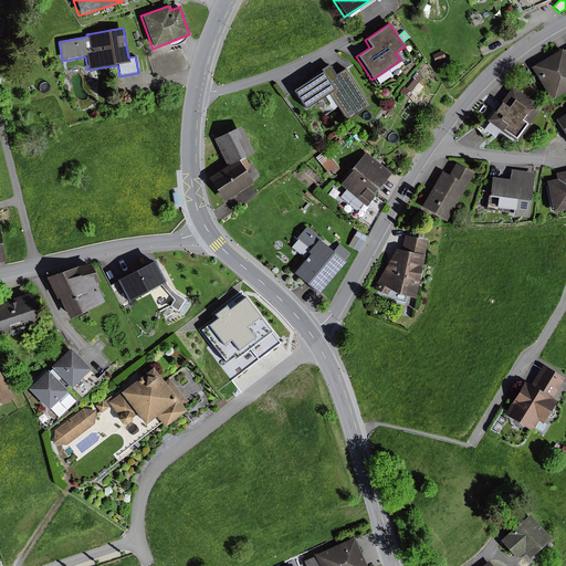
[(565,49),(562,52),(561,50),(530,67),(549,101),(565,91),(565,49)]
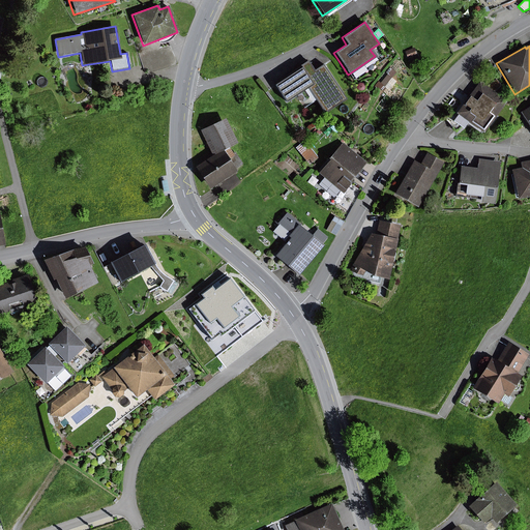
[(414,49),(405,52),(409,64),(419,60),(417,58),(425,55),(423,51),(416,54),(414,49)]
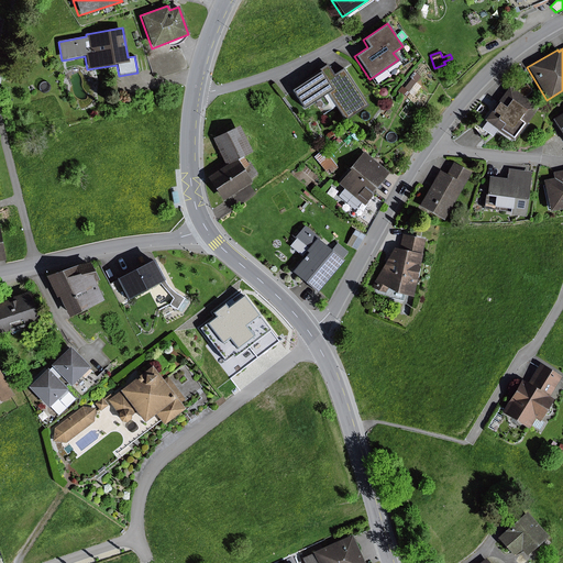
[(333,75),(327,64),(318,69),(319,72),(290,90),(302,110),(326,95),(343,121),(366,106),(342,68),(333,75)]
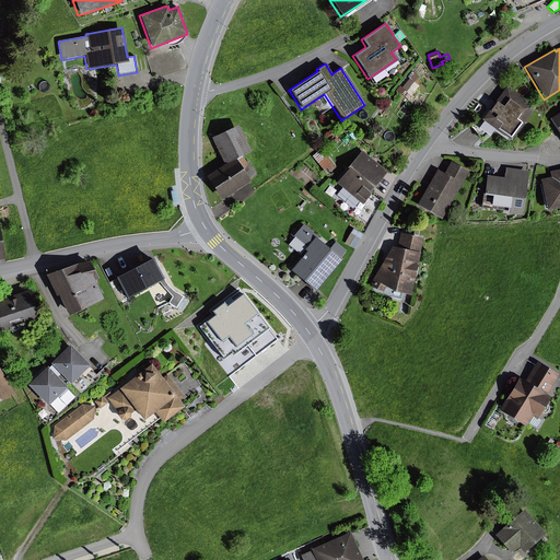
[(534,107),(506,86),(481,119),(509,141),(534,107)]
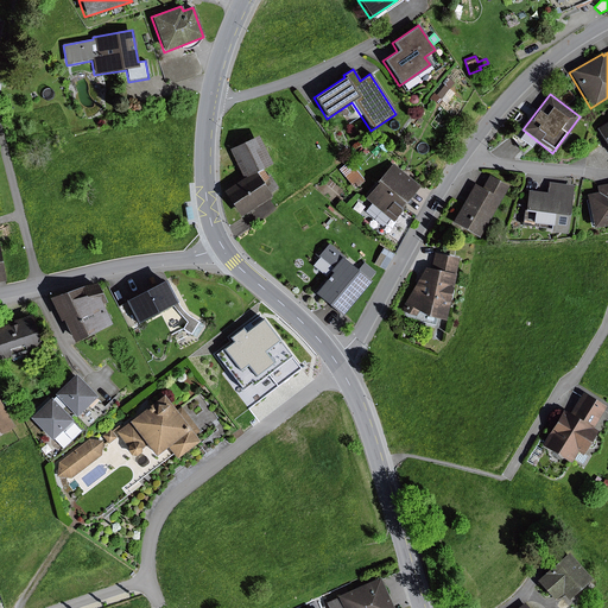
[(412,105),(413,106),(415,106),(417,105),(418,103),(418,102),(419,100),(418,99),(418,97),(417,96),(415,95),(413,95),(412,96),(410,96),(409,97),(409,100),(409,101),(410,103),(410,105),(412,105)]
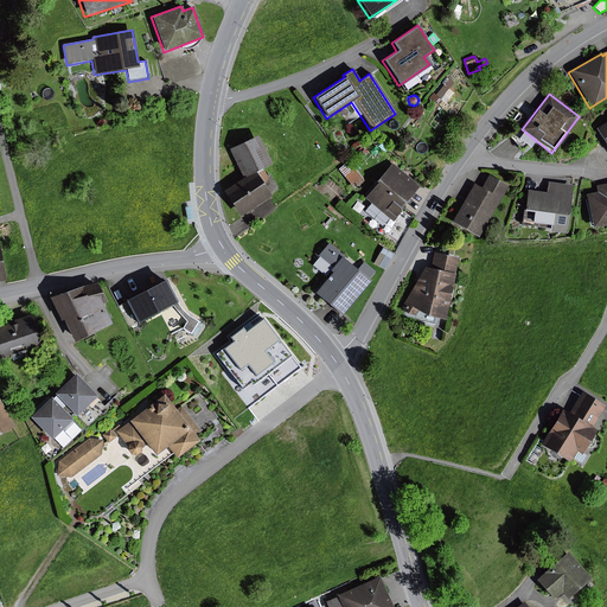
[(334,127),(328,120),(324,125),(328,131),(334,127)]
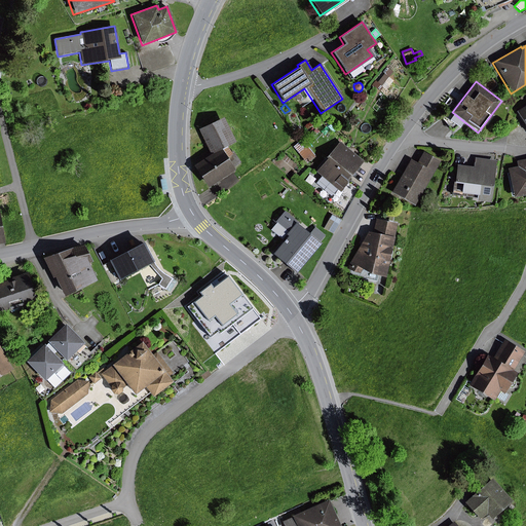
[(525,105),(515,112),(525,128),(525,105)]
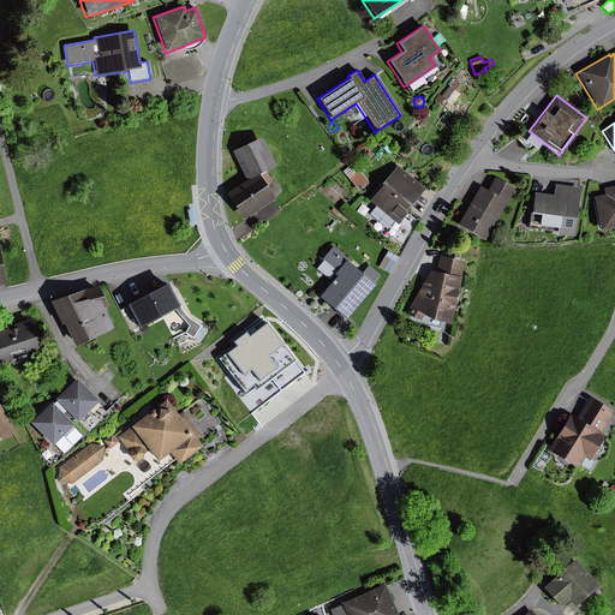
[(245,180),(226,193),(243,219),(273,198),(272,197),(281,190),(273,177),(269,179),(263,171),(273,166),(260,138),(232,151),(245,180)]
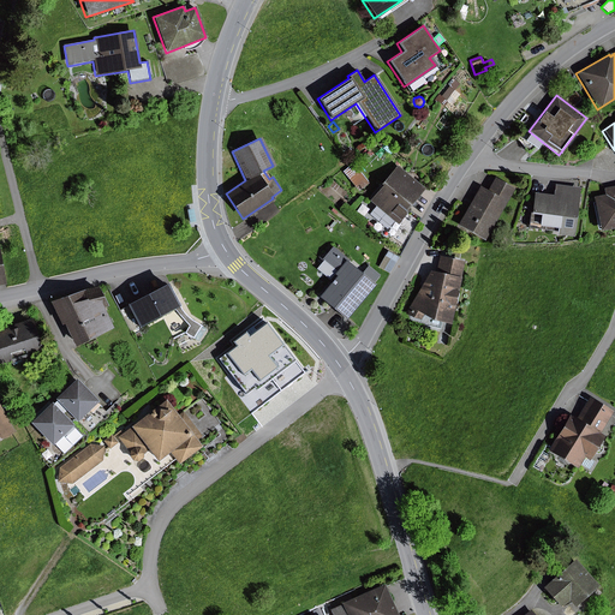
[(342,172),(357,191),(368,184),(353,163),(342,172)]
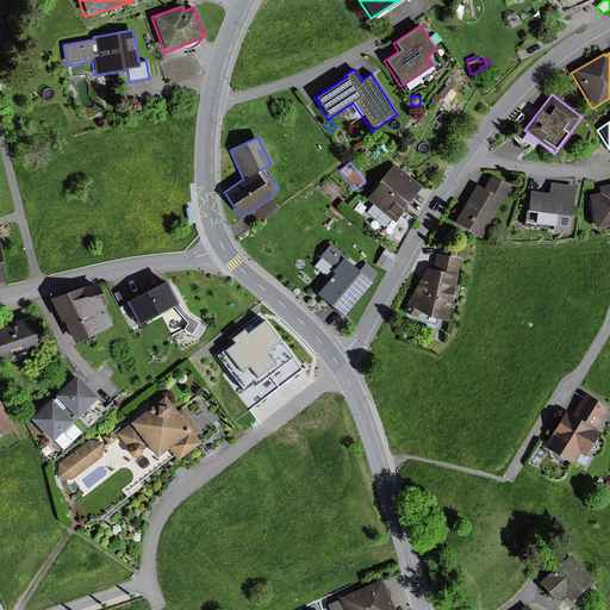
[(393,223),(405,207),(403,205),(418,186),(392,165),(375,182),(378,185),(365,199),(371,205),(367,210),(385,224),(388,219),(393,223)]
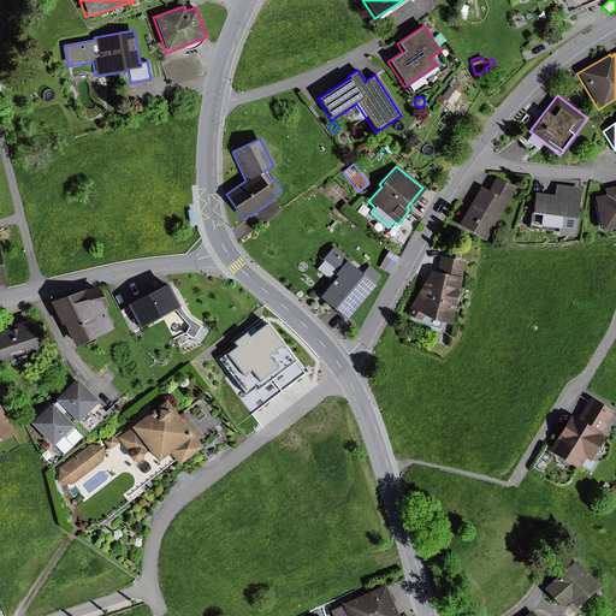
[(484,241),(514,189),(496,178),(487,191),(480,187),(457,226),(484,241)]
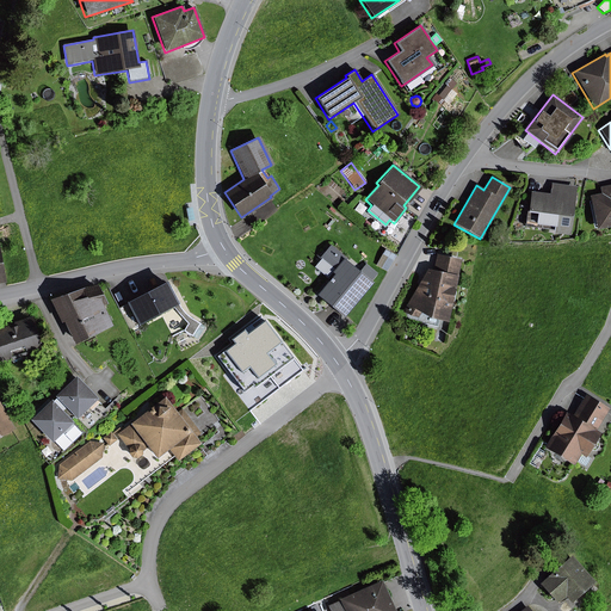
[(568,235),(575,187),(550,183),(549,195),(530,191),(526,213),(528,214),(528,218),(532,220),(534,214),(535,214),(534,224),(551,227),(550,233),(568,235)]
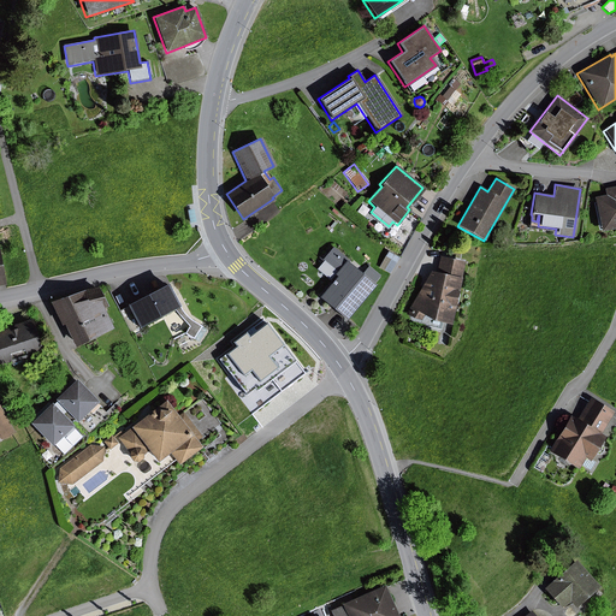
[(615,227),(615,187),(604,189),(605,196),(593,199),(600,231),(615,227)]
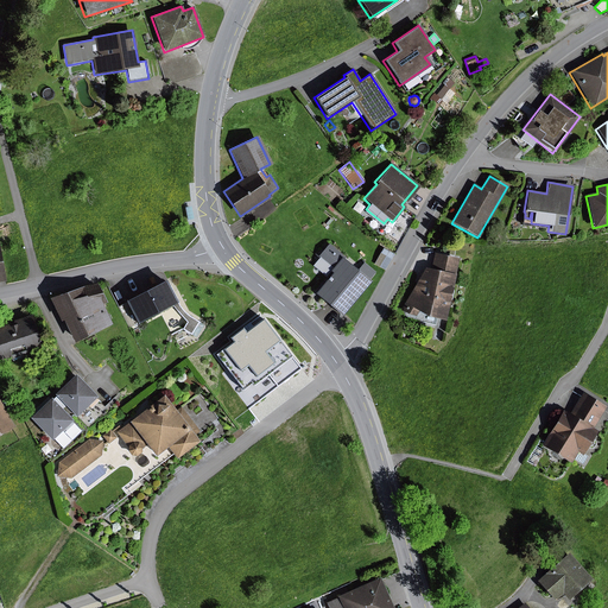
[(344,258),(329,244),(317,257),(331,270),(329,271),(333,273),(315,295),(341,316),(371,282),(368,280),(375,272),(363,263),(356,271),(343,260),(344,258)]
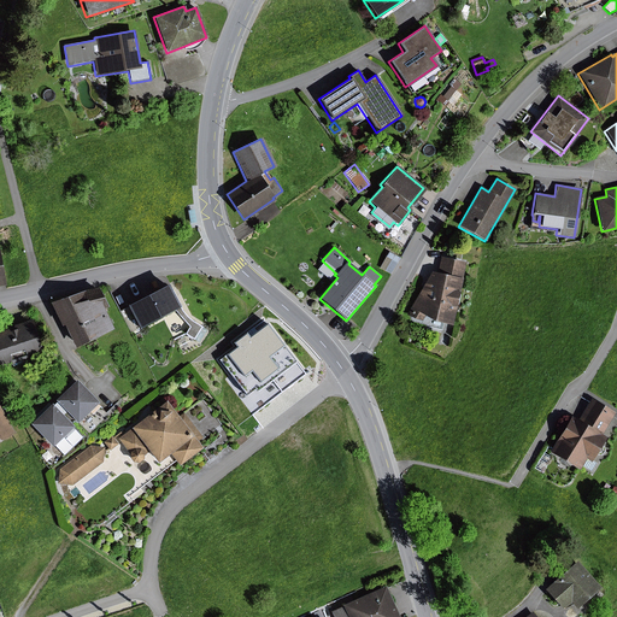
[(399,258),(388,252),(380,268),(389,274),(399,258)]
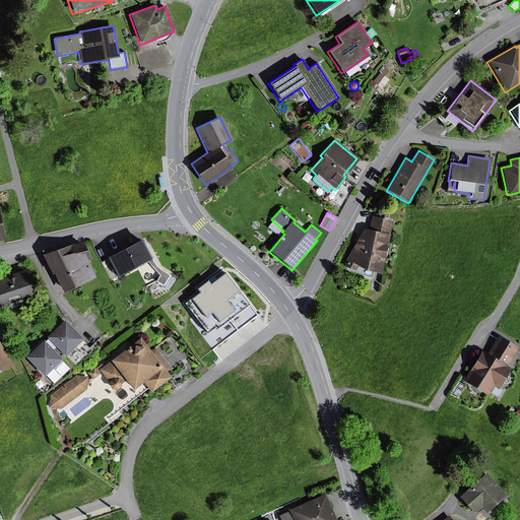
[(363,230),(342,266),(354,273),(358,267),(365,271),(379,274),(391,221),(371,217),(368,231),(363,230)]
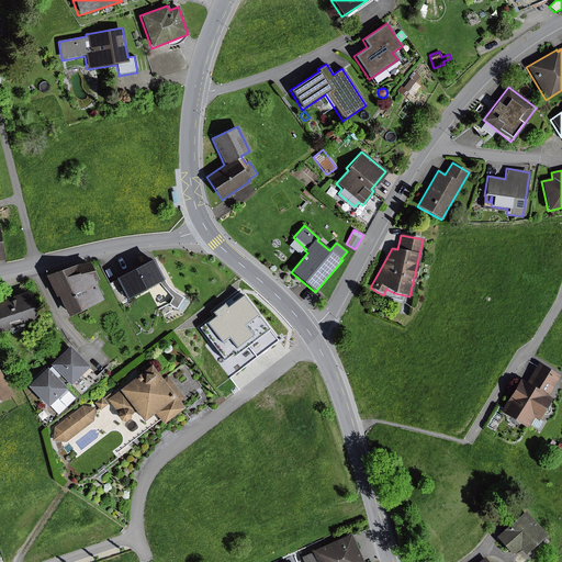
[(164,280),(153,259),(115,278),(126,300),(158,282),(163,287),(168,293),(171,299),(167,305),(176,311),(183,298),(175,293),(171,291),(169,288),(166,285),(164,280)]
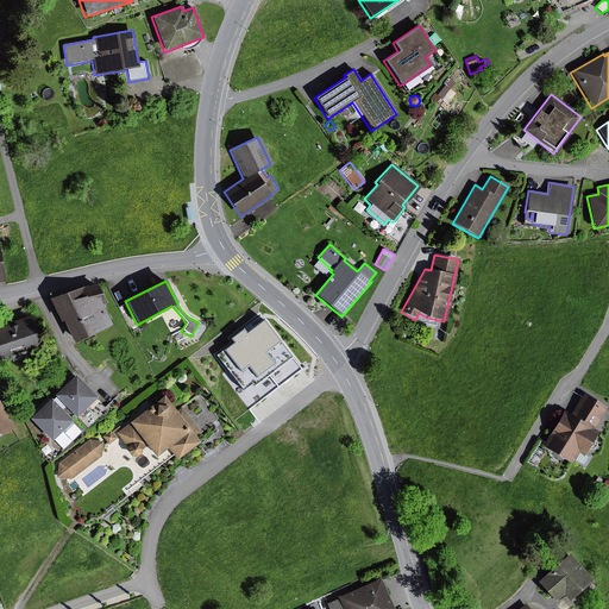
[(101,305),(105,303),(95,284),(83,287),(49,299),(60,322),(62,321),(74,344),(111,326),(101,305)]
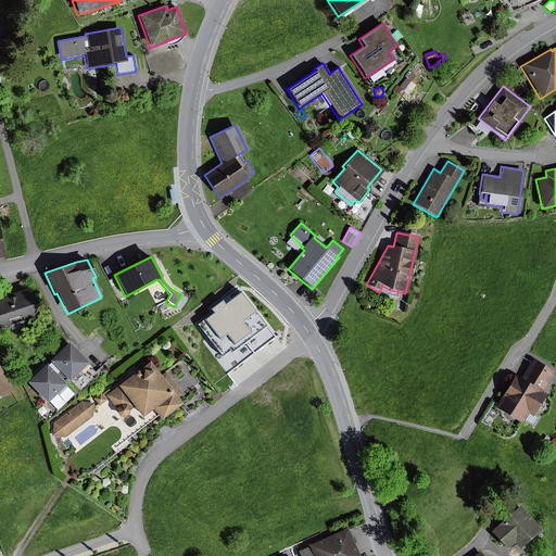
[(9,299),(9,295),(0,298),(0,331),(38,319),(27,289),(11,294),(12,298),(9,299)]
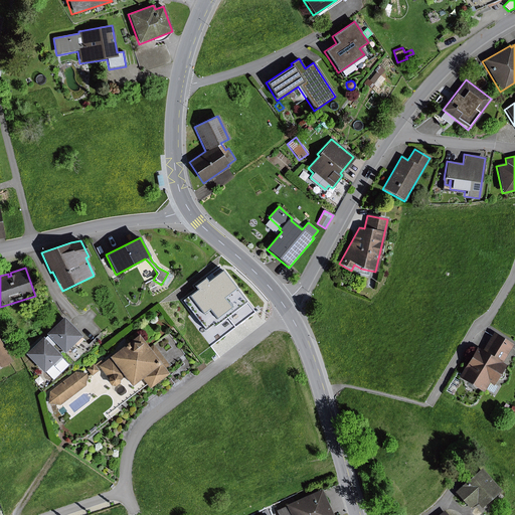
[(198,290),(183,301),(206,331),(214,325),(216,327),(247,303),(223,271),(210,282),(207,278),(195,286),(198,290)]
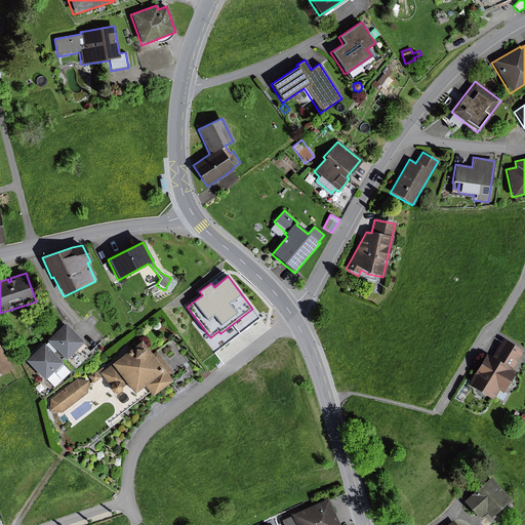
[(382,288),(376,286),(374,294),(380,296),(380,295),(382,288)]
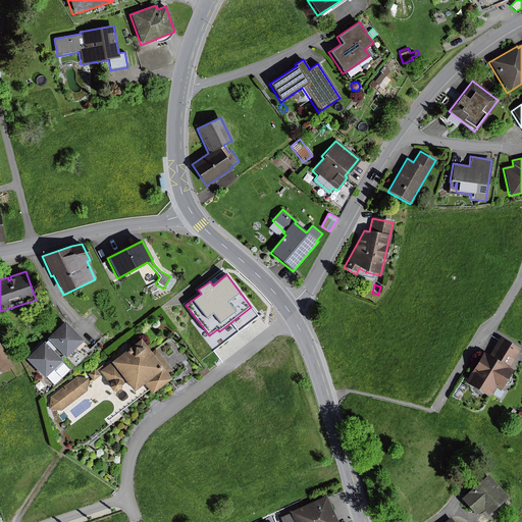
[(82,343),(83,342),(64,322),(46,338),(48,341),(45,344),(61,361),(74,348),(77,351),(84,345),(82,343)]
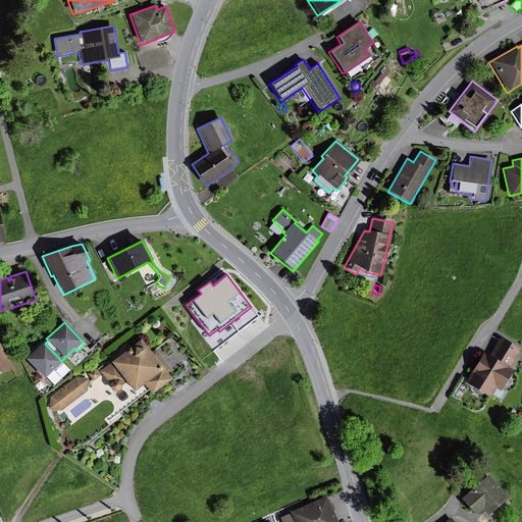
[(482,353),(464,383),(488,399),(491,394),(500,399),(504,392),(501,389),(512,370),(508,367),(519,350),(500,337),(488,357),(482,353)]
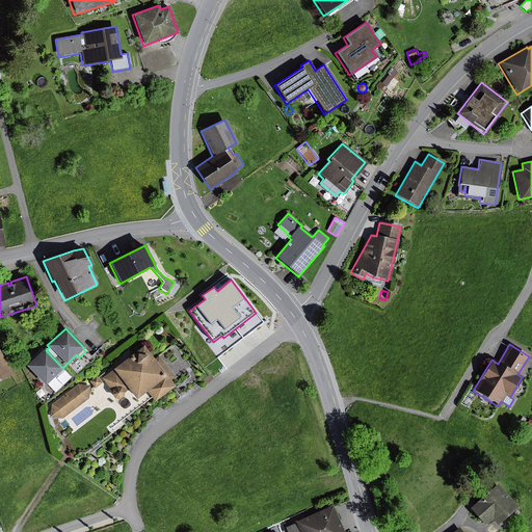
[(153,360),(142,346),(111,369),(112,370),(101,378),(111,392),(110,395),(113,399),(118,399),(122,397),(123,394),(127,390),(135,400),(145,392),(153,401),(174,387),(169,380),(174,377),(157,355),(153,360)]
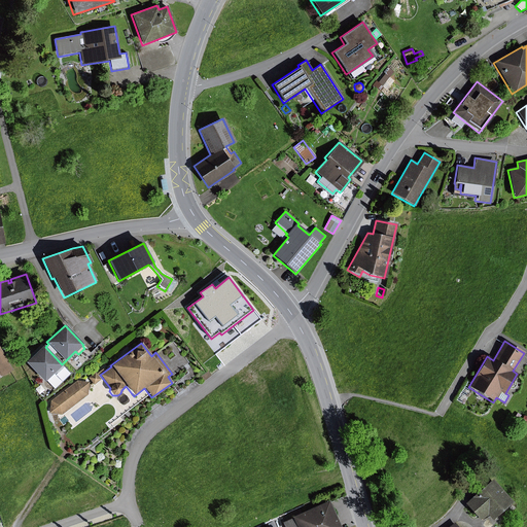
[(43,382),(62,364),(45,347),(43,345),(25,361),(43,382)]
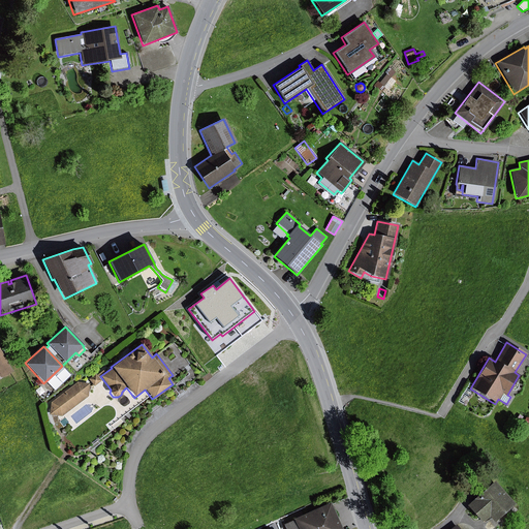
[(0,378),(11,372),(0,350),(0,378)]
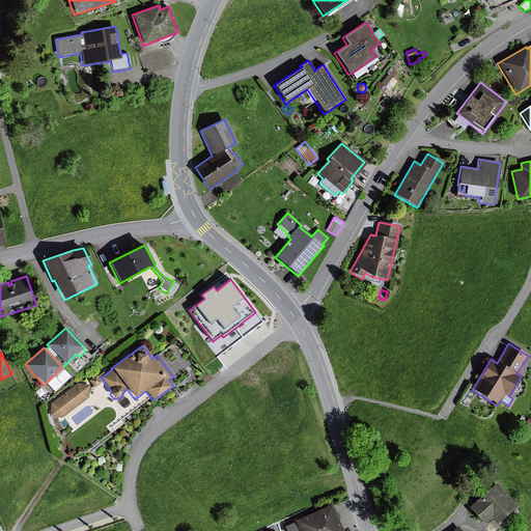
[(101,383),(95,375),(88,381),(93,388),(101,383)]
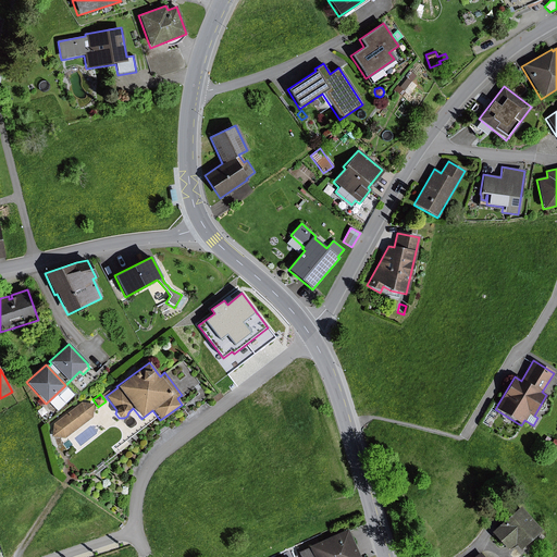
[(81,403),(53,424),(51,437),(64,438),(93,418),(94,405),(81,403)]
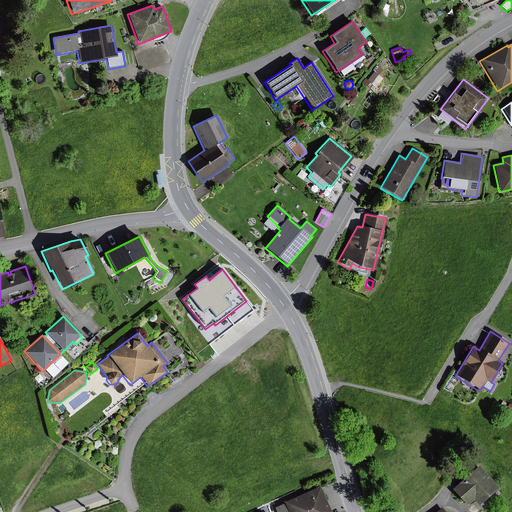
[(43,379),(39,374),(33,378),(37,384),(43,379)]
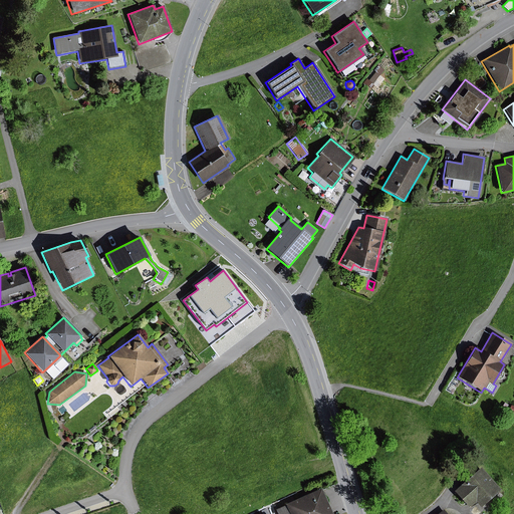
[(499,490),(480,468),(453,491),(468,508),(474,502),(479,508),(499,490)]
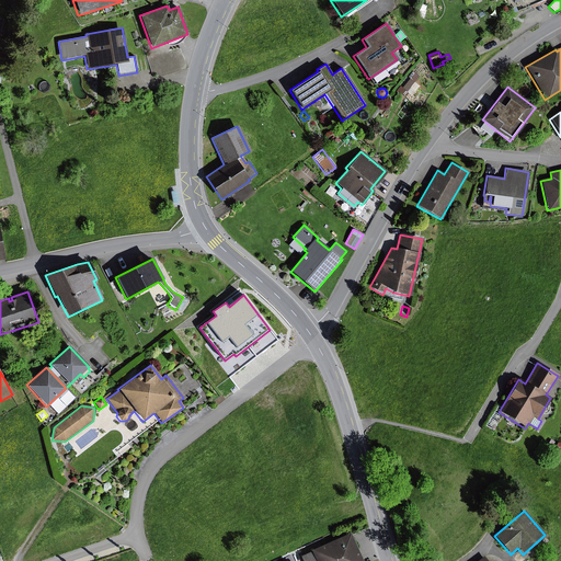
[(361,560),(350,534),(310,550),(310,552),(300,557),(301,560),(313,560),(315,560),(313,560),(361,560)]
